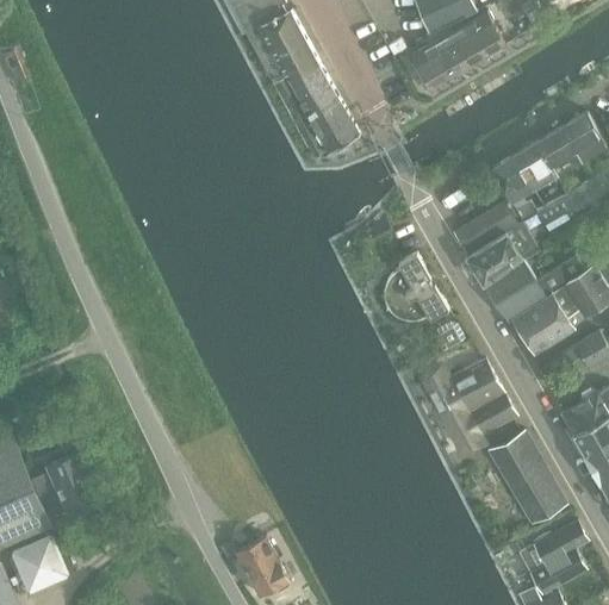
[(370,153),(368,151),(361,138),(360,137),(328,79),(327,78),(323,72),(324,72),(323,69),(322,69),(305,37),(293,16),(292,13),(287,16),(283,7),(286,5),(284,0),(225,0),(273,88),(308,151),(310,150),(315,161),(328,155),(329,156),(335,153),(353,142),(362,157),(370,153)]
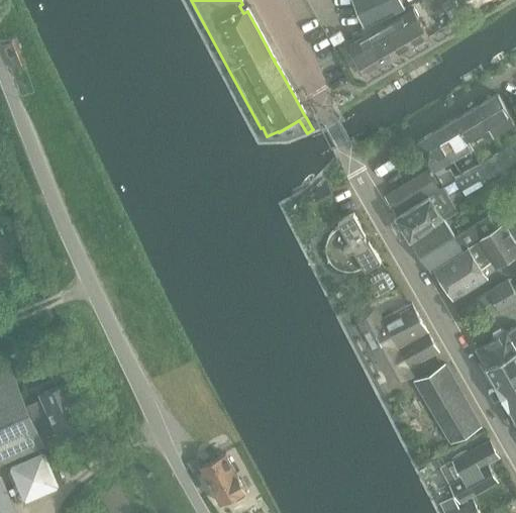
[(350,0),(364,31),(404,13),(398,0),(350,0)]
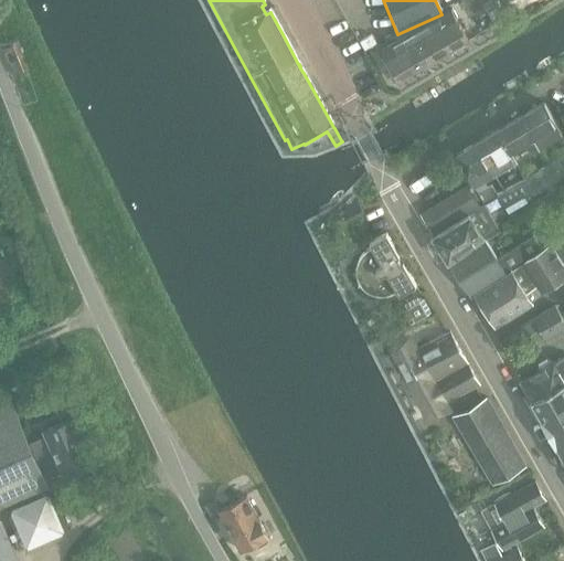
[(504,20),(501,13),(492,0),(478,0),(495,27),(504,20)]
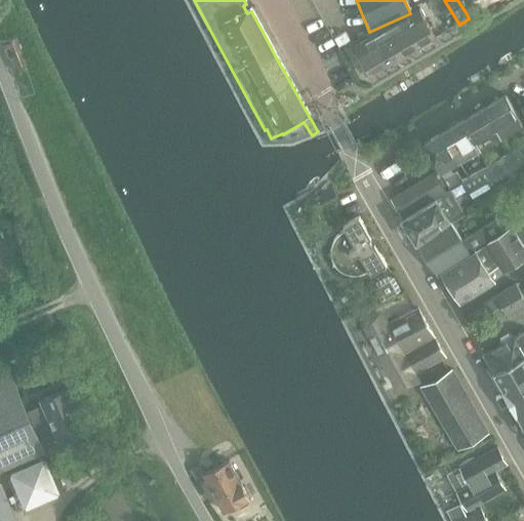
[(457,0),(466,12),(473,8),(477,14),(496,2),(495,0),(457,0)]
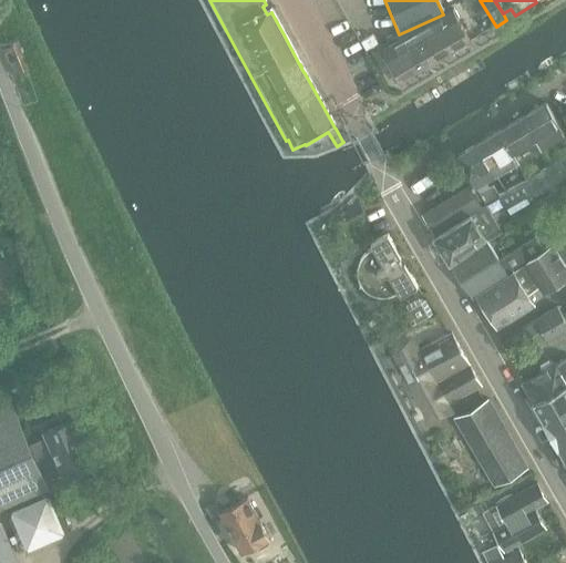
[(481,6),(472,10),(479,22),(487,18),(481,6)]
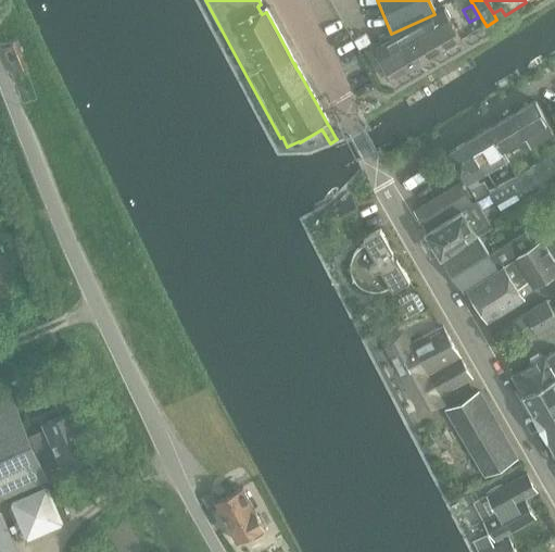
[(443,13),(408,34),(425,65),(461,45),(443,13)]
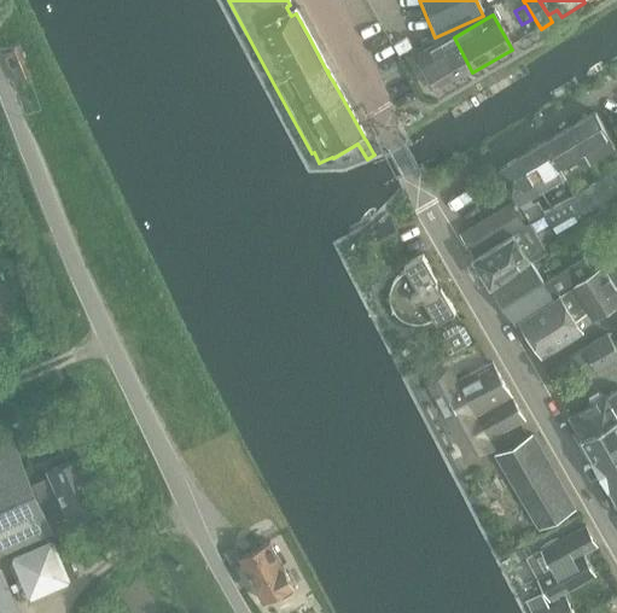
[(434,95),(472,73),(454,38),(415,60),(434,95)]
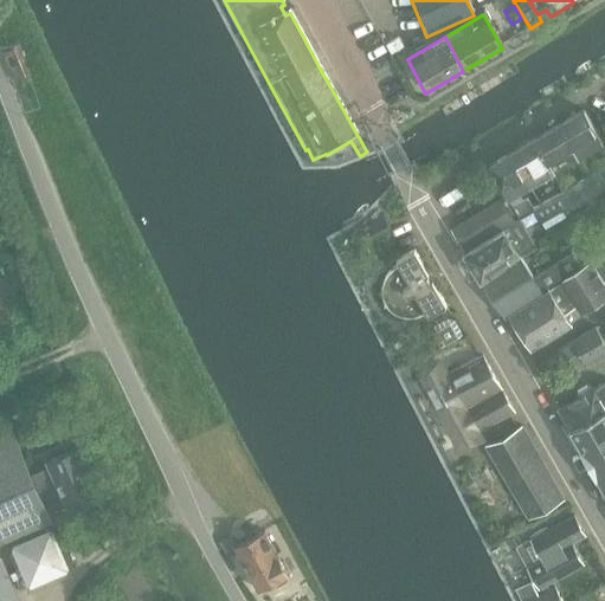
[(583,114),(558,129),(577,161),(602,147),(583,114)]
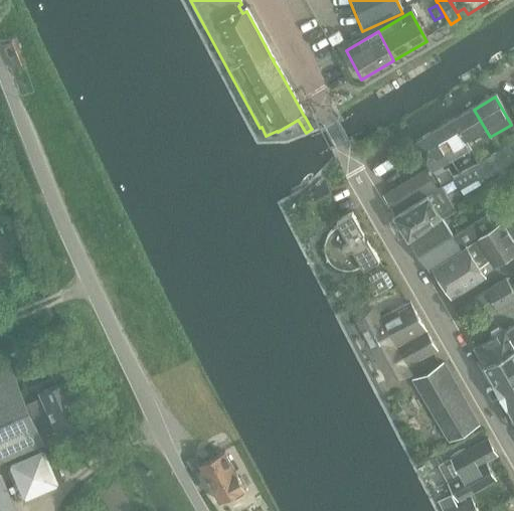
[(474,110),(455,121),(471,149),(490,137),(474,110)]
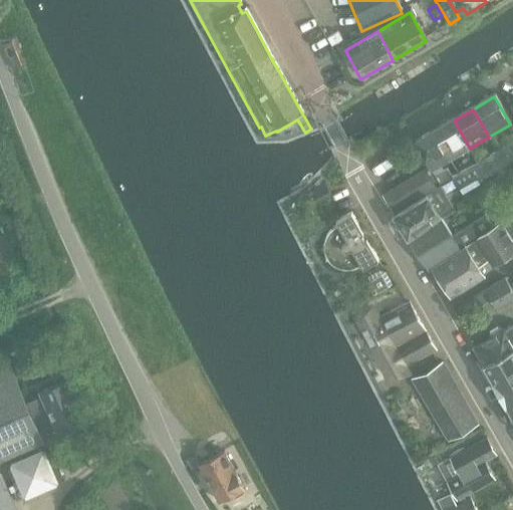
[(454,120),(435,133),(451,160),(470,149),(454,120)]
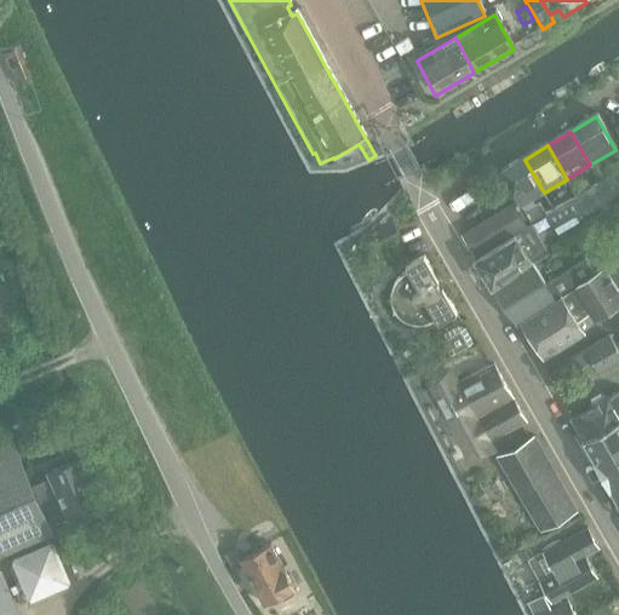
[(536,210),(531,201),(544,193),(525,160),(500,174),(505,182),(519,208),(529,226),(546,217),(540,207),(536,210)]
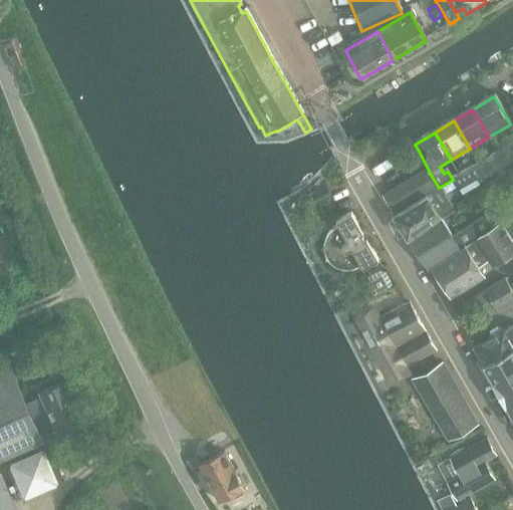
[(512,172),(512,163),(512,162),(512,161),(512,144),(453,180),(460,193),(482,180),(483,182),(495,175),(498,181),(512,172)]
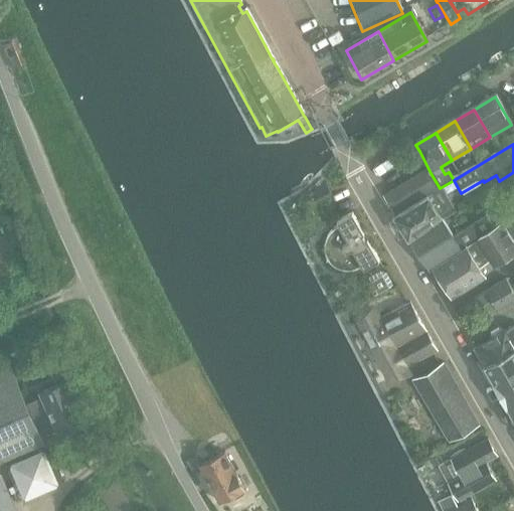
[(378,166),(382,178),(397,174),(393,162),(378,166)]
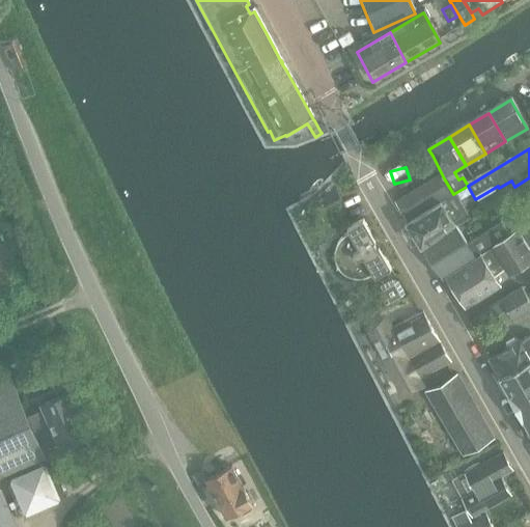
[(438,178),(395,204),(405,220),(448,194),(438,178)]
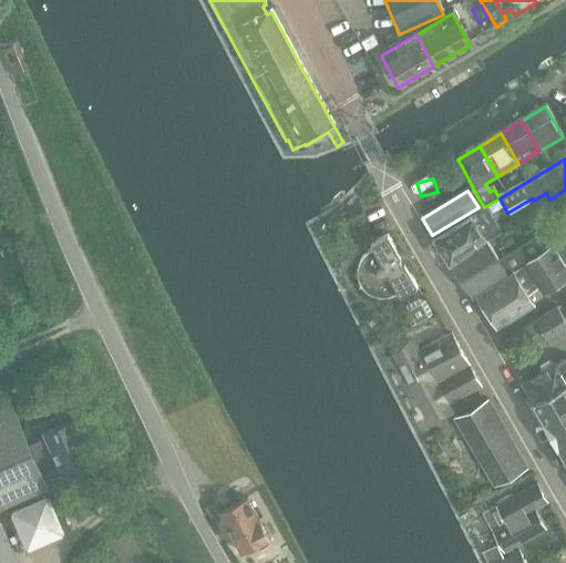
[(358,205),(345,213),(352,226),(366,219),(364,217),(358,205)]
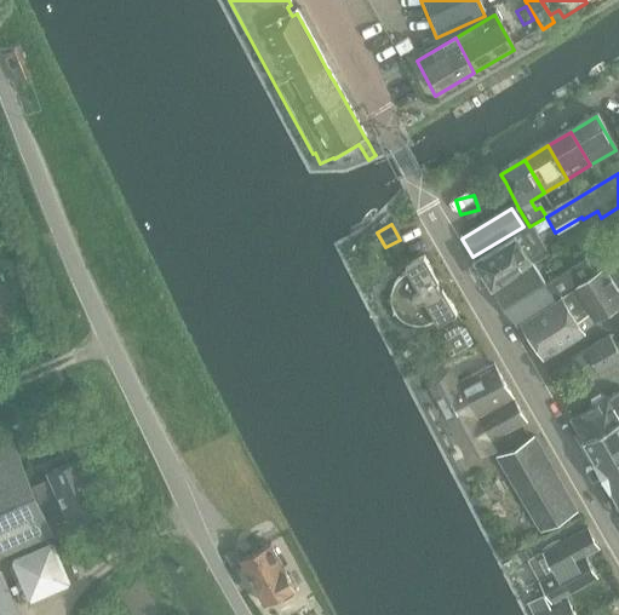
[(531,229),(515,237),(514,236),(473,260),(492,292),(532,268),(531,265),(546,254),(531,229)]
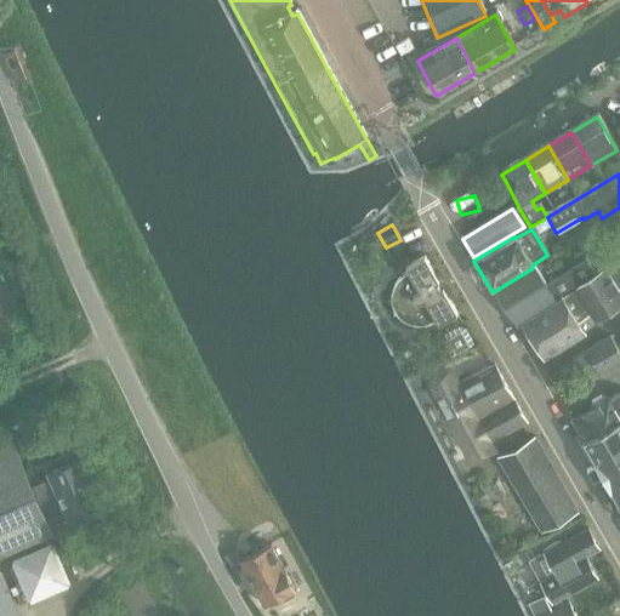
[(422,256),(403,266),(407,273),(403,275),(394,283),(390,292),(390,303),(392,314),(399,323),(410,328),(421,329),(432,325),(434,323),(437,329),(456,318),(422,256)]
